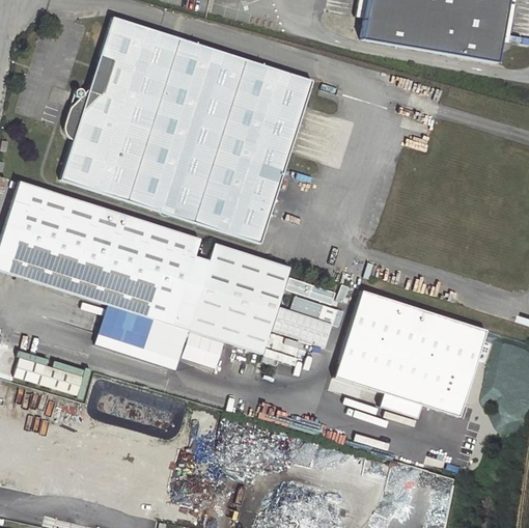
[(368,0),(362,40),(498,66),(502,43),(508,5),(508,2),(508,0),(368,0)]
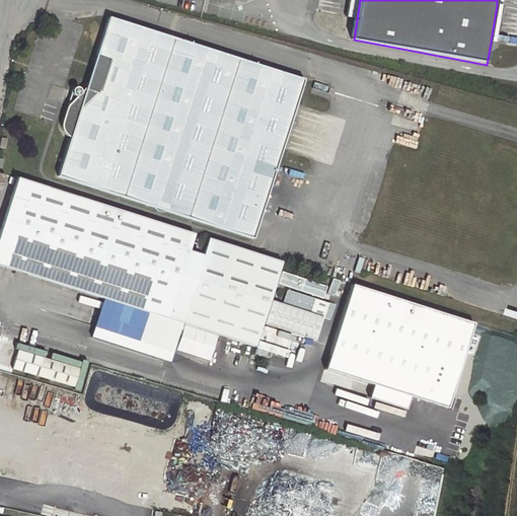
[(491,42),(498,43),(504,6),(497,5),(491,42)]
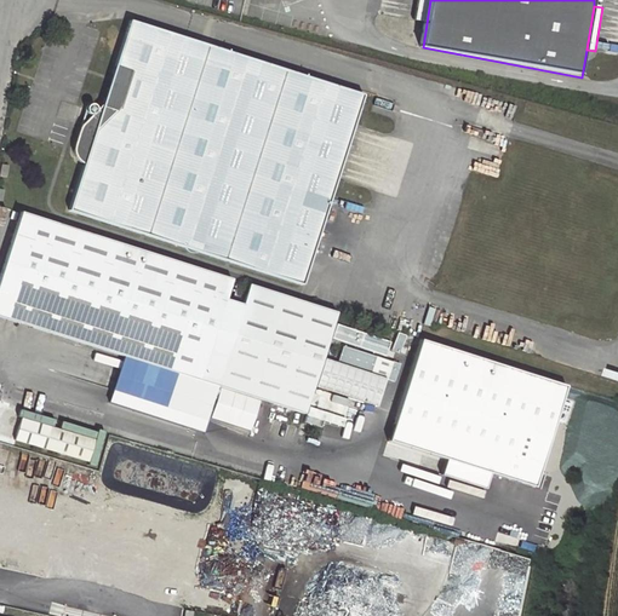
[(132,19),(103,111),(86,165),(72,208),(304,283),(364,93),(132,19)]
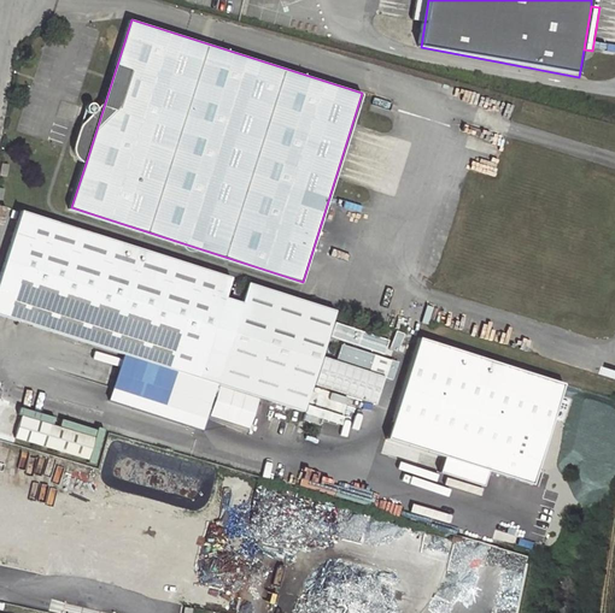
[(86,164),(103,111),(87,105),(75,146),(75,149),(77,153),(80,155),(86,159),(86,164)]
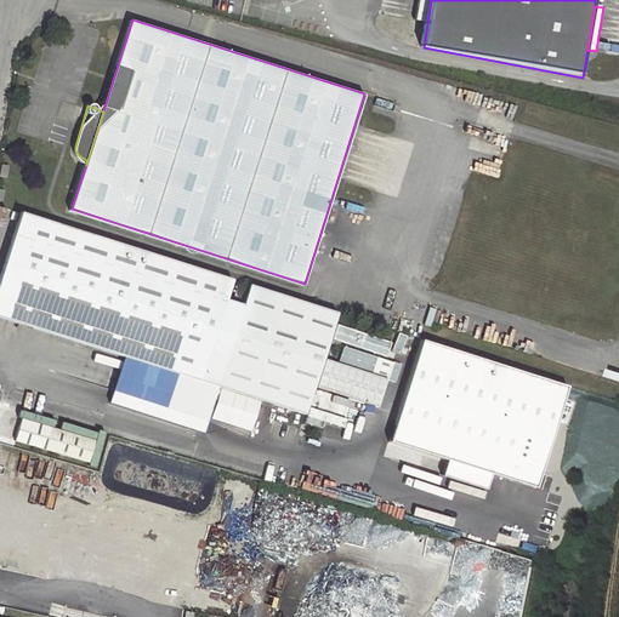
[(172,369),(203,378),(205,373),(221,378),(220,383),(308,411),(340,309),(23,211),(0,284),(0,314),(143,359),(172,369)]
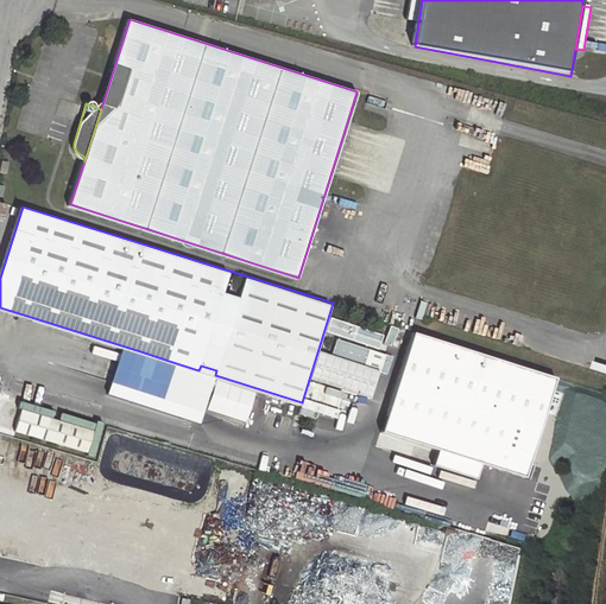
[(412,329),(382,427),(525,474),(556,374),(412,329)]
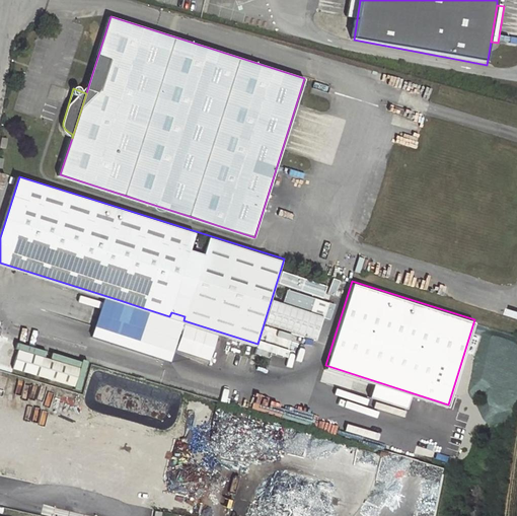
[(144,308),(120,300),(112,328),(136,336),(144,308)]
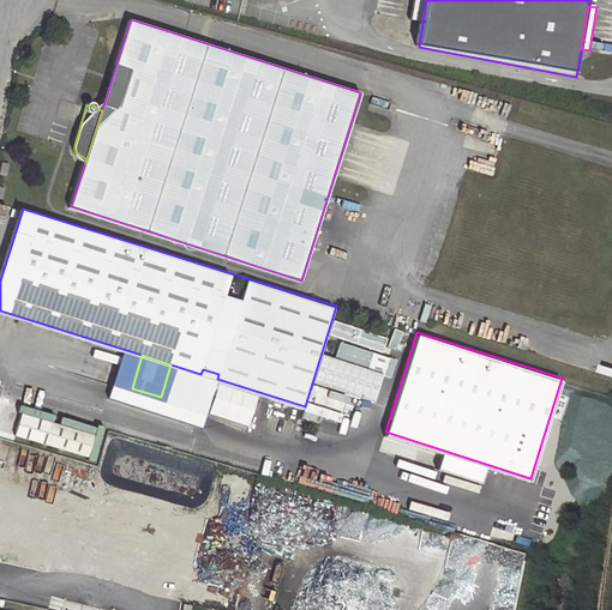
[(87,364),(84,373),(108,380),(111,372),(87,364)]
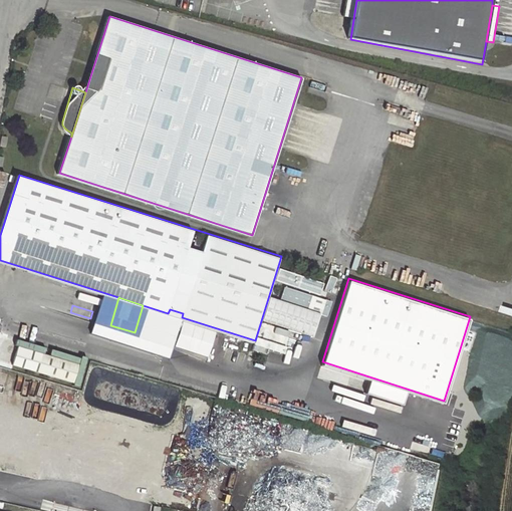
[(170,309),(168,313),(182,317),(183,313),(170,309)]
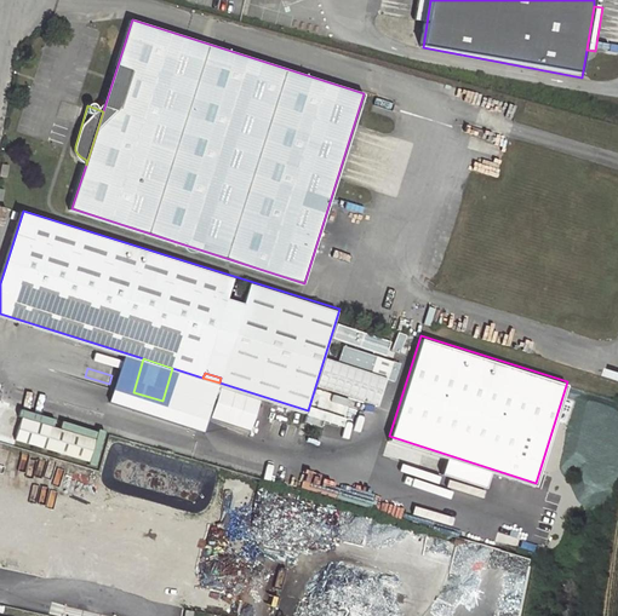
[(97,431),(24,408),(18,430),(90,453),(97,431)]
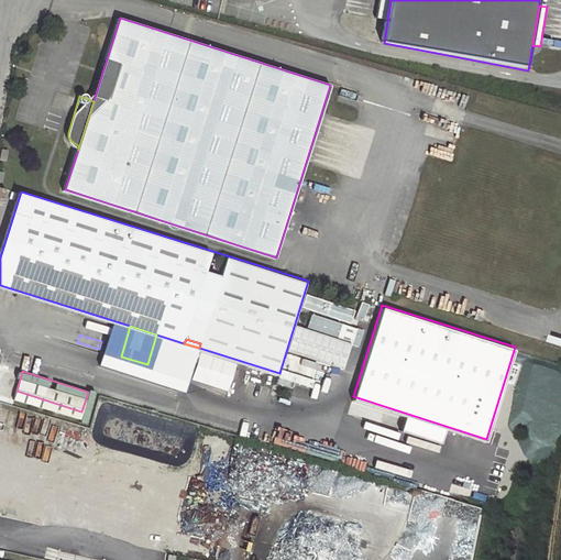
[(153,416),(153,423),(184,428),(185,421),(153,416)]
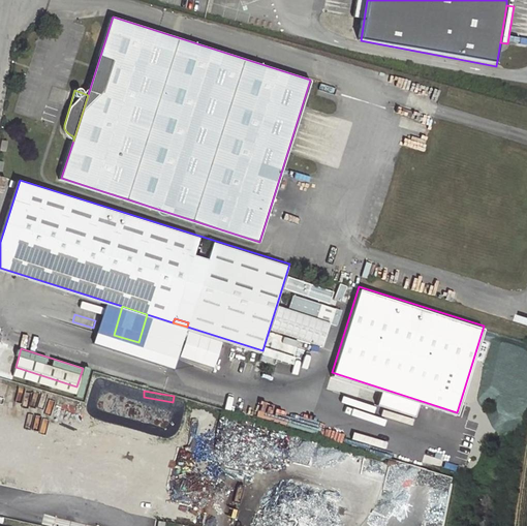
[(157,498),(172,405),(154,402),(140,496),(157,498)]
